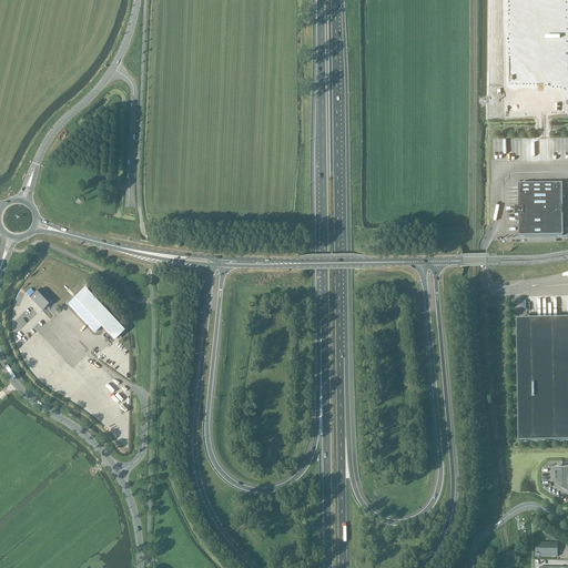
[(518,184),(519,201),(540,201),(540,220),(564,220),(563,184),(518,184)]
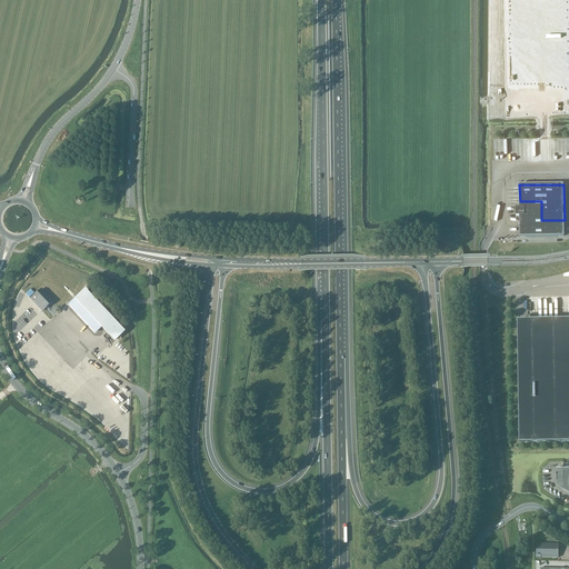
[(565,237),(565,220),(541,220),(541,201),(520,201),(520,208),(517,208),(517,217),(520,217),(520,237),(565,237)]
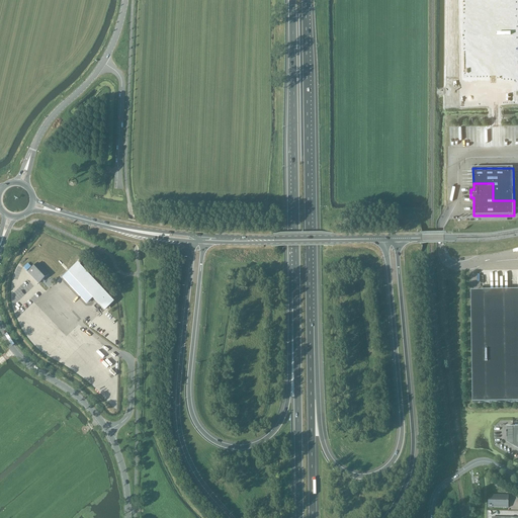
[(28,272),(28,273),(30,276),(38,284),(38,283),(41,281),(46,277),(48,275),(37,264),(28,272)]
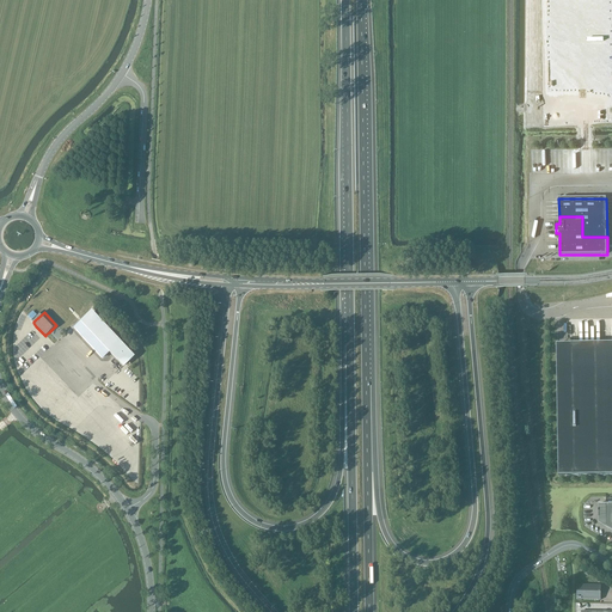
[(126,365),(133,357),(118,342),(121,341),(95,312),(92,314),(91,313),(83,322),(90,330),(83,336),(103,357),(110,352),(123,366),(126,365)]
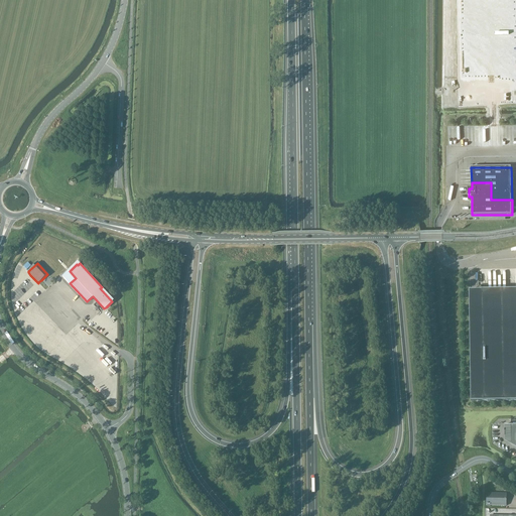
[(515,400),(515,289),(470,290),(472,401),(515,400)]
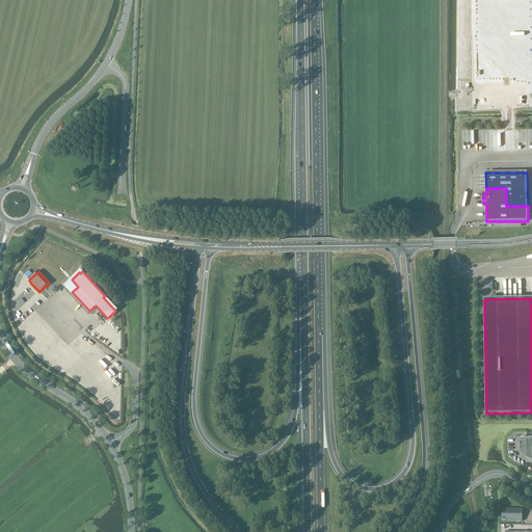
[(531,437),(521,439),(527,439),(527,457),(531,459),(531,437)]
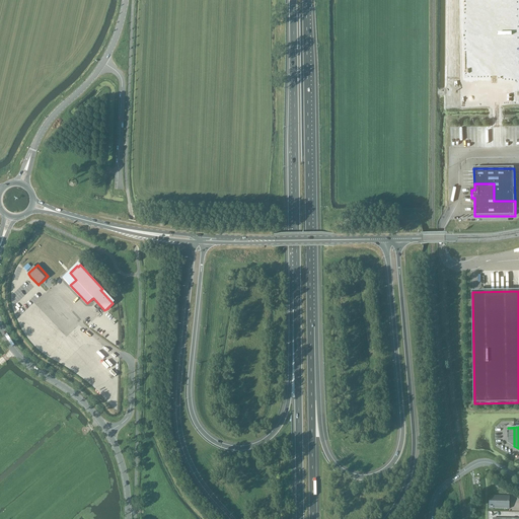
[(510,504),(510,497),(490,496),(490,509),(510,509),(510,504)]
